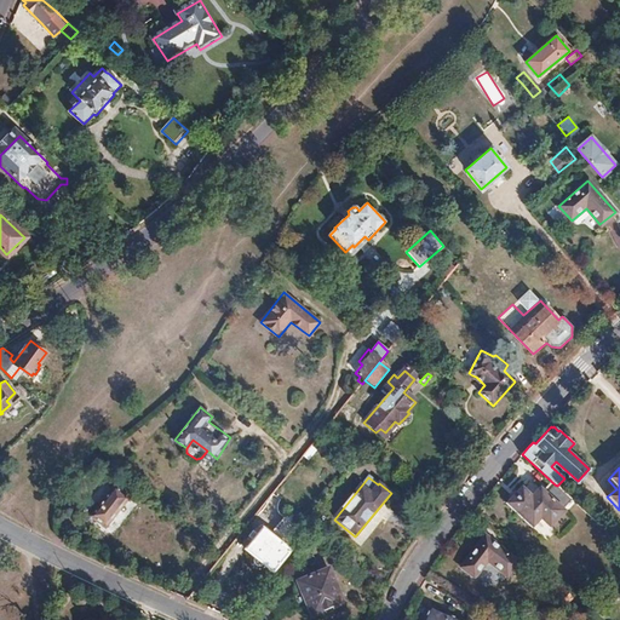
[(551,529),(567,512),(558,504),(566,494),(557,486),(555,484),(546,493),(543,489),(534,498),(526,491),(511,506),(535,529),(541,522),(551,529)]
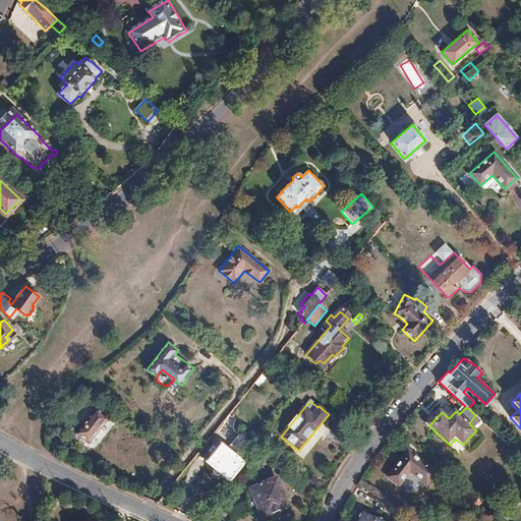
[(109,419),(98,410),(77,433),(89,443),(109,419)]
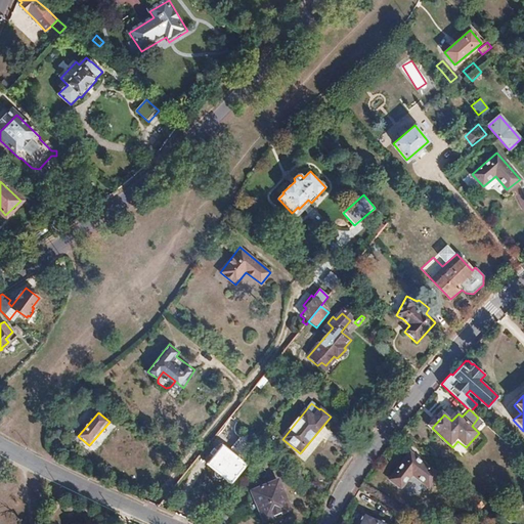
[(230,484),(246,467),(241,463),(242,461),(244,463),(254,449),(241,438),(228,453),(222,448),(208,466),(217,474),(217,476),(217,477),(217,478),(218,479),(220,479),(222,478),(230,484)]
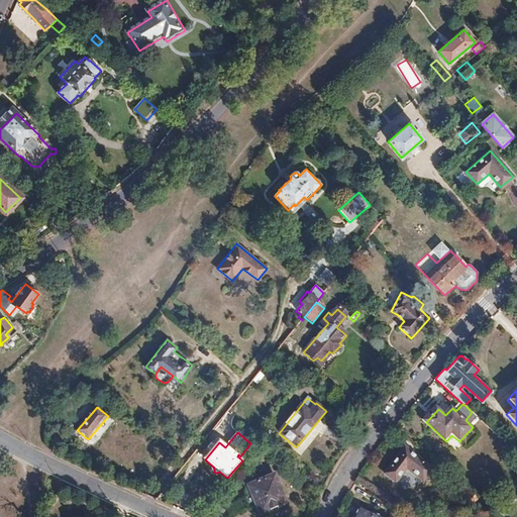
[(516,435),(507,445),(516,454),(516,435)]
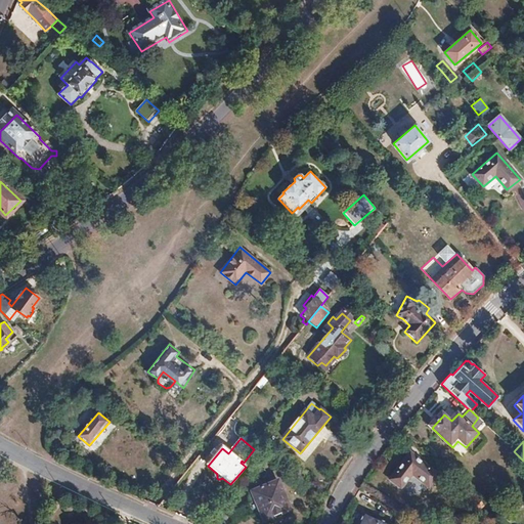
[(438,475),(410,453),(391,480),(401,488),(412,474),(429,487),(438,475)]
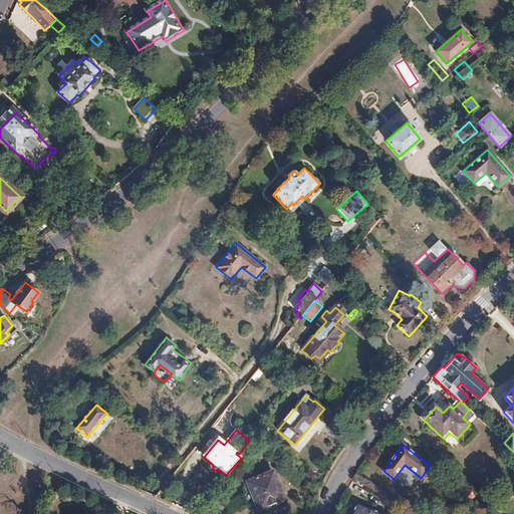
[(284,499),(273,472),(247,482),(251,491),(244,494),(249,505),(255,502),(258,510),(284,499)]
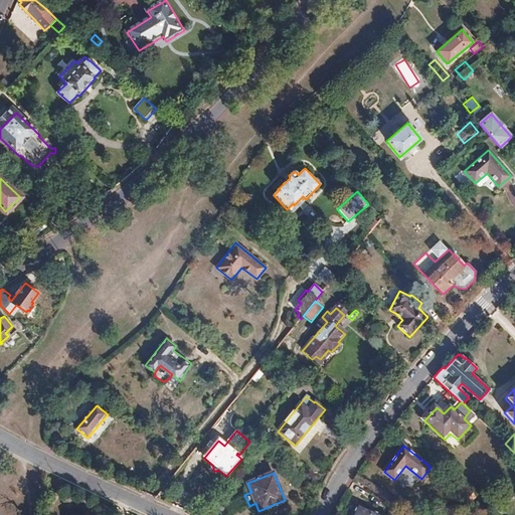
[(379,514),(357,505),(352,514),(379,514)]
